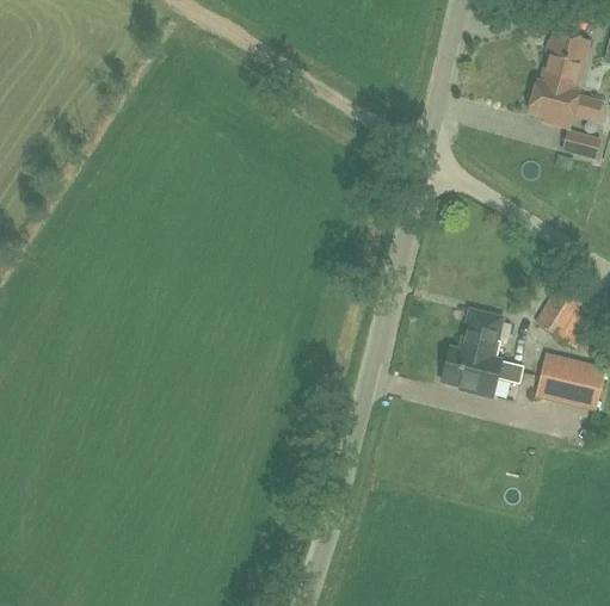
[(573,91),(586,41),(554,31),(553,36),(548,39),(546,49),(548,54),(540,81),(536,80),(533,94),(529,97),(527,104),(529,107),(529,111),(544,115),(543,118),(568,125),(572,112),(595,119),(601,100),(577,94),(577,91),(573,91)]
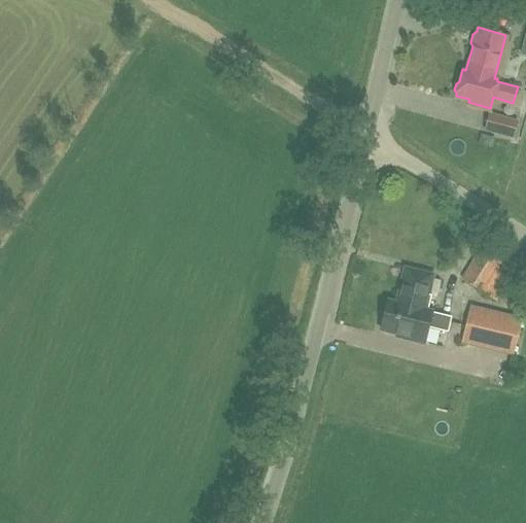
[(517,119),(489,112),(484,128),(512,135),(517,119)]
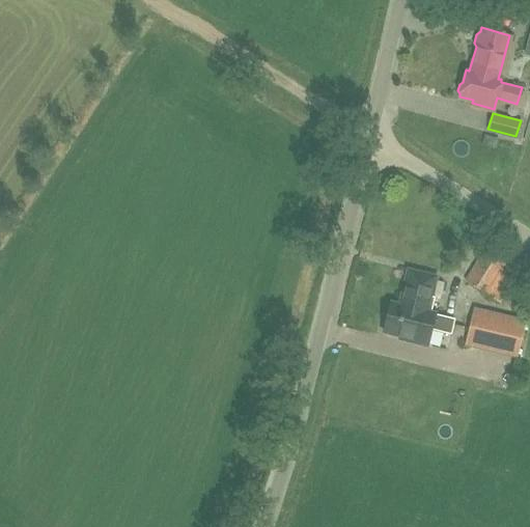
[(525,261),(490,240),(466,279),(500,302),(525,261)]
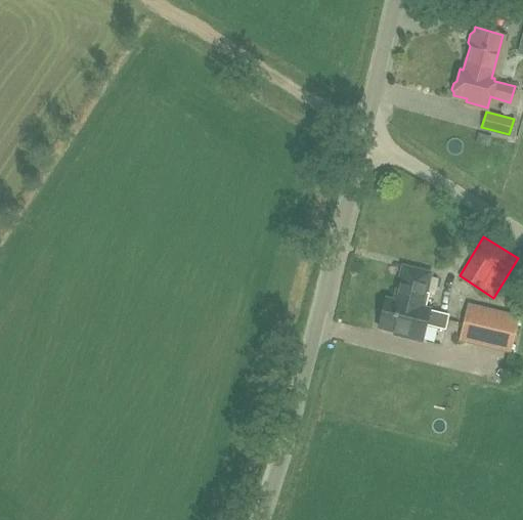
[(381,322),(380,326),(396,330),(395,332),(423,339),(427,322),(446,328),(449,312),(430,308),(430,307),(426,306),(430,292),(427,291),(431,270),(403,264),(395,299),(386,297),(383,309),(380,311),(378,319),(381,322)]
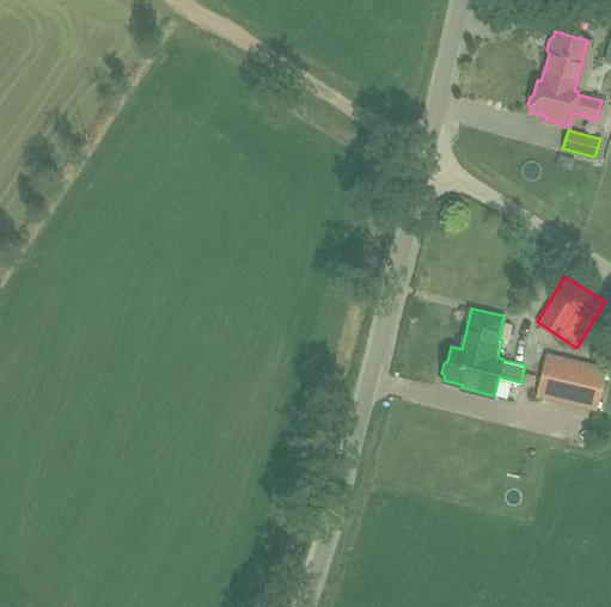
[(606,369),(548,355),(539,392),(597,406),(606,369)]
